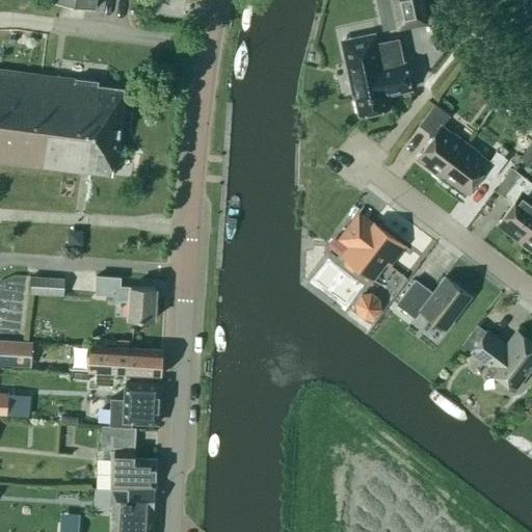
[(53,0),(53,3),(96,10),(97,0),(53,0)]
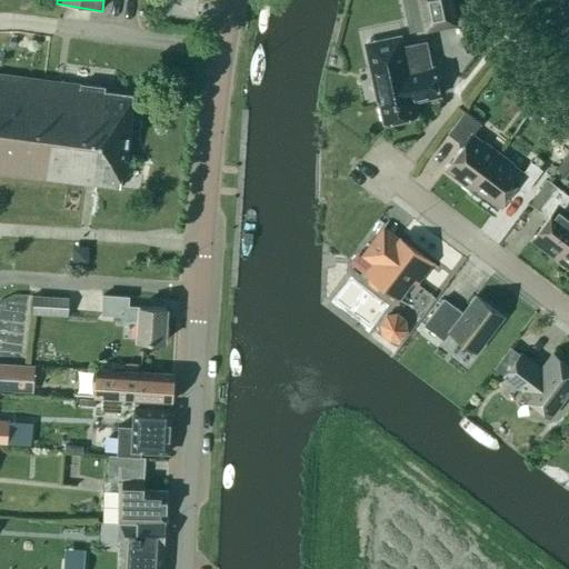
[(456,25),(449,0),(417,0),(425,31),(456,25)]
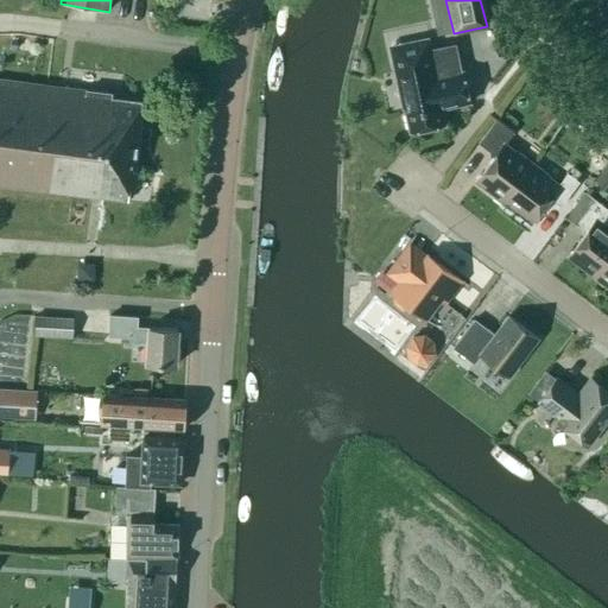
[(441,109),(469,102),(462,71),(460,73),(454,45),(429,51),(426,40),(391,48),(399,86),(398,86),(403,108),(404,108),(410,132),(444,124),(441,109)]
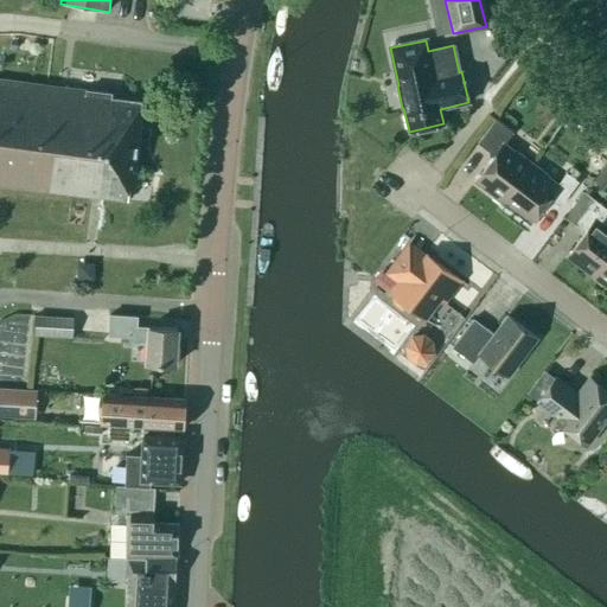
[(134,170),(142,102),(109,98),(110,94),(0,78),(0,183),(127,199),(131,170),(134,170)]
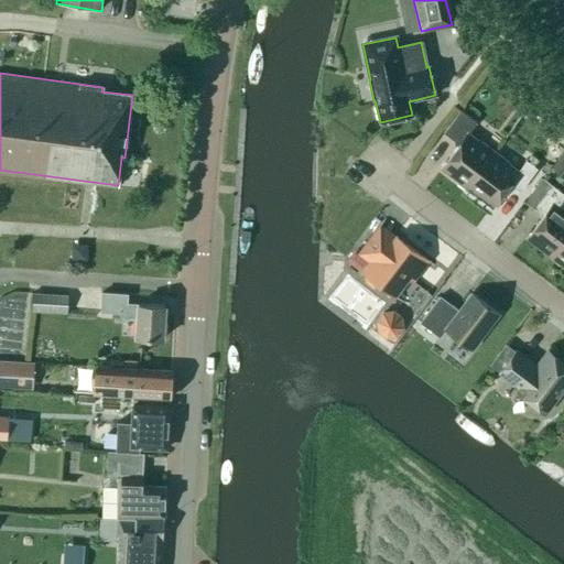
[(467,134),(475,125),(476,122),(461,110),(443,133),(459,144),(442,167),(467,187),(492,153),(467,134)]
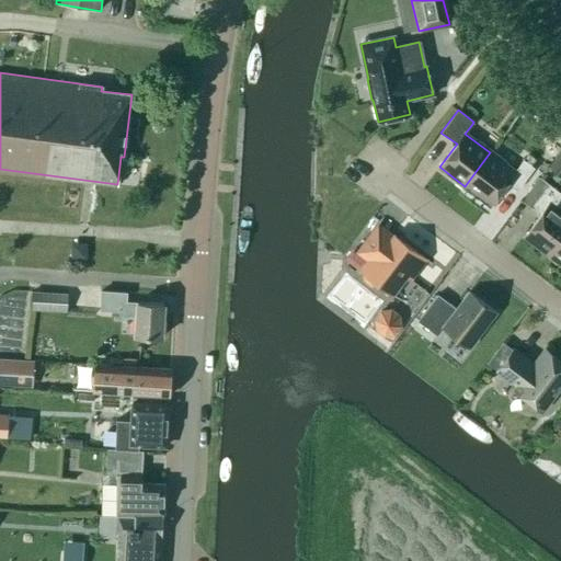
[(560,151),(549,168),(560,176),(560,151)]
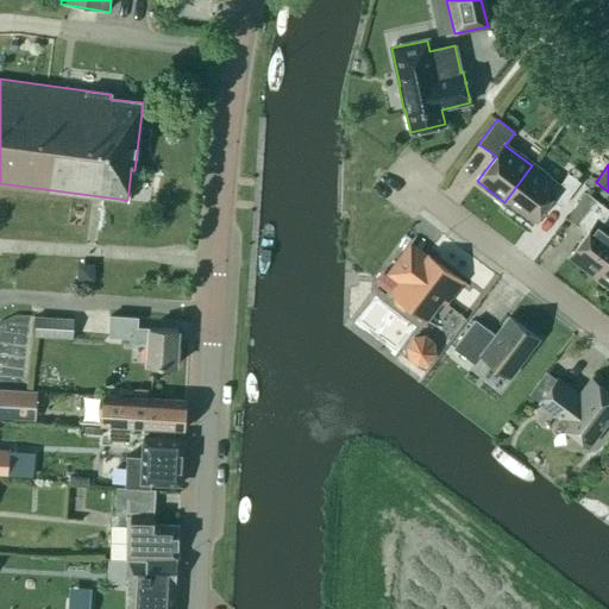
[(579,182),(569,174),(559,186),(532,165),(504,202),(532,223),(550,199),(562,207),(579,182)]
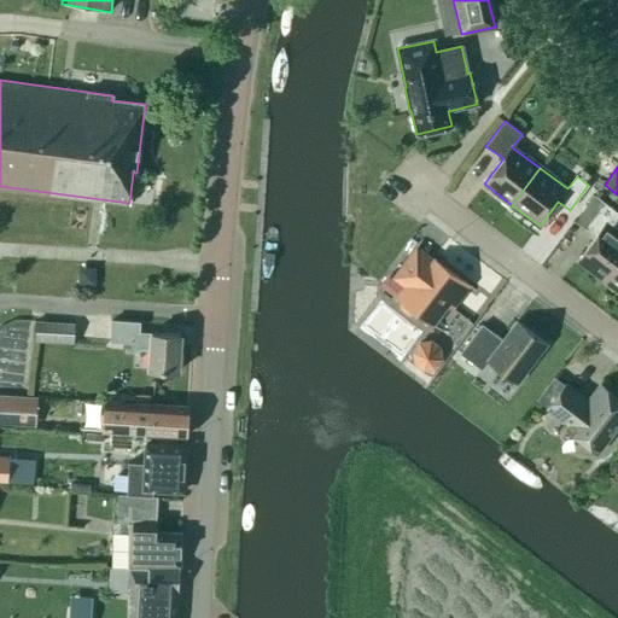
[(617,233),(616,232),(617,227),(617,213),(604,202),(584,227),(596,235),(577,261),(605,281),(617,263),(617,233)]
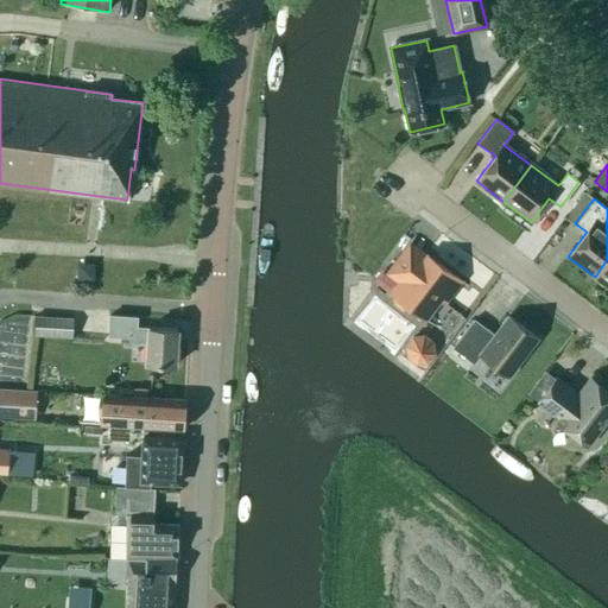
[(400,283),(392,295),(393,295),(394,303),(403,309),(411,309),(425,320),(441,299),(445,303),(462,282),(426,254),(425,255),(409,244),(387,273),(400,283)]
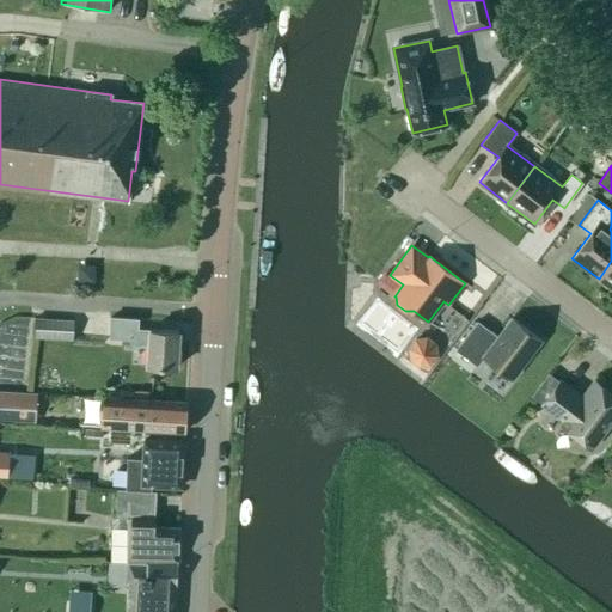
[(611,261),(599,279),(611,288),(611,261)]
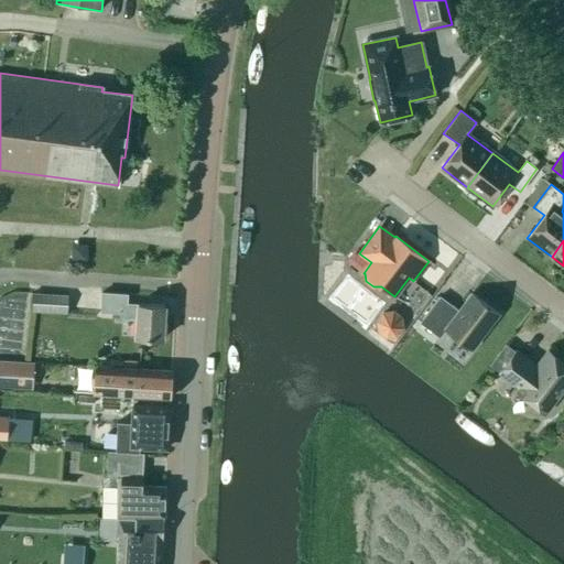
[(463,304),(444,290),(420,323),(440,337),(445,329),(472,349),(498,314),(470,293),(463,304)]
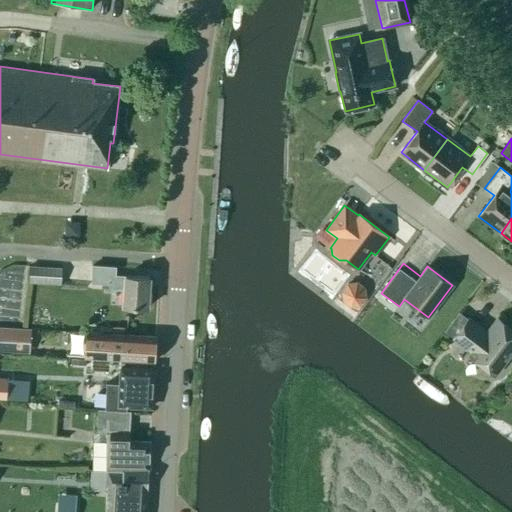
[(61,269),(29,267),(28,282),(61,284),(61,269)]
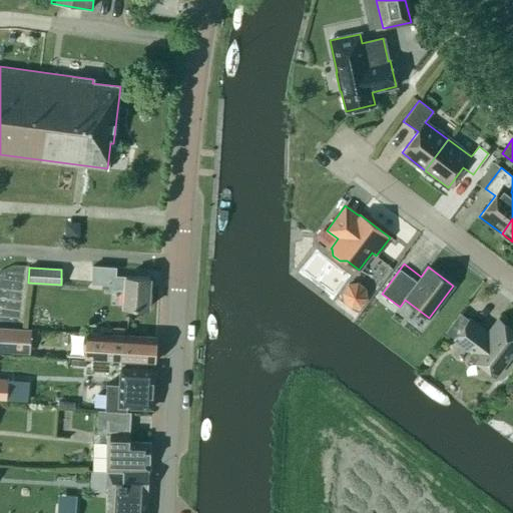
[(109,289),(124,290),(123,307),(147,309),(149,278),(125,277),(115,277),(116,269),(93,268),(92,284),(109,285),(109,289)]
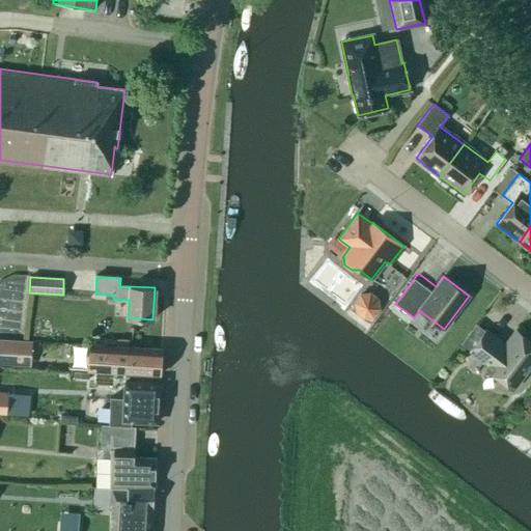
[(363,318),(373,316),(379,308),(378,299),(369,292),(359,294),(354,302),(355,312),(363,318)]
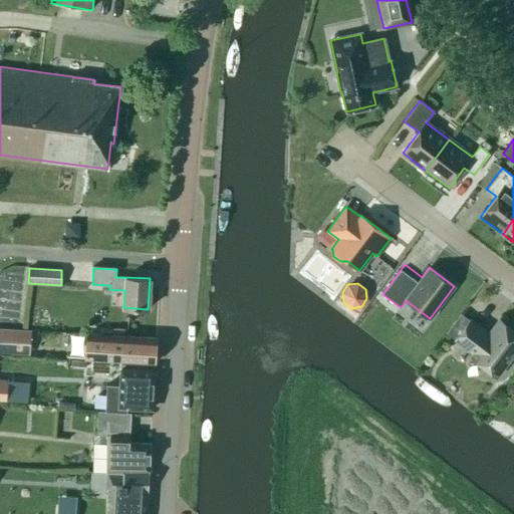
[(474,353),(471,356),(497,376),(513,352),(513,331),(499,320),(488,334),(470,320),(456,340),(474,353)]
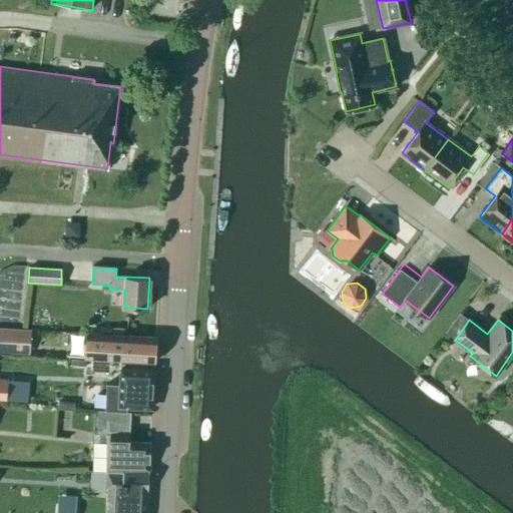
[(0,328),(0,352),(29,355),(31,330),(0,328)]
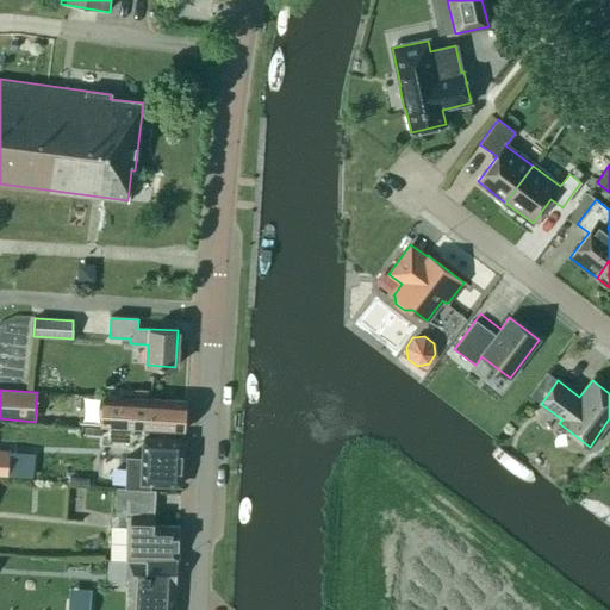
[(185,402),(104,397),(101,425),(184,430),(185,402)]
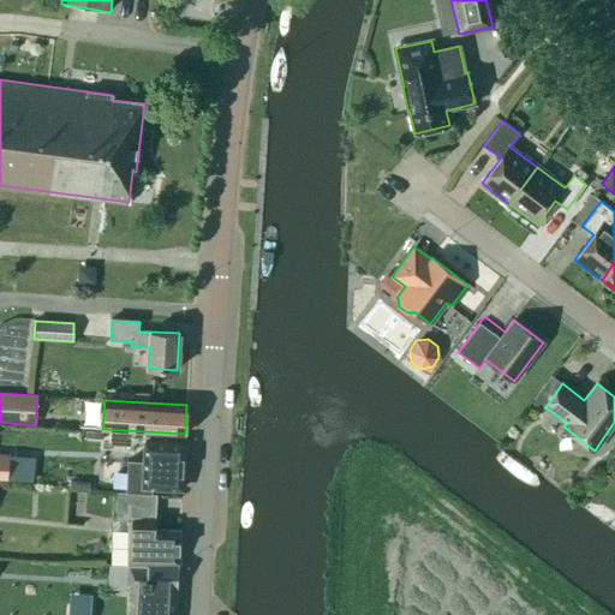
[(77,452),(129,455),(127,493),(118,493),(118,502),(142,503),(142,500),(157,500),(157,494),(153,494),(153,488),(181,489),(185,443),(145,442),(145,434),(78,430),(77,452)]
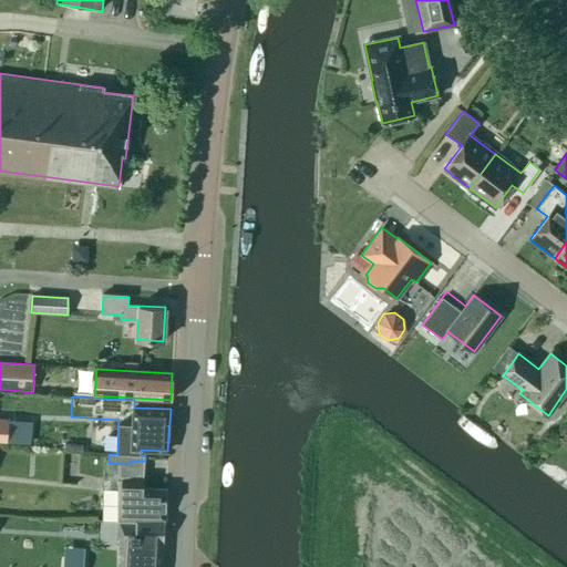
[(0,419),(0,442),(8,443),(10,420),(0,419)]
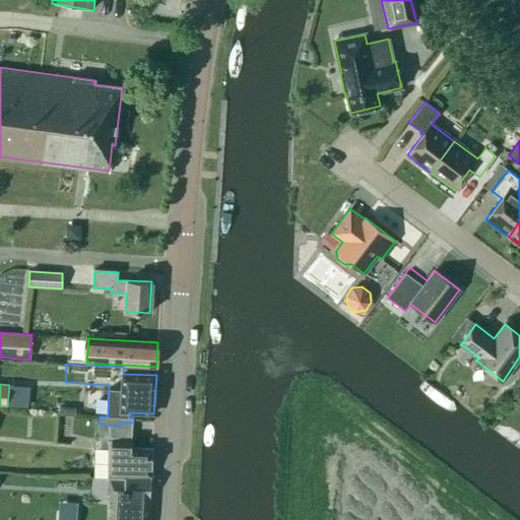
[(133,423),(120,423),(120,426),(100,425),(100,441),(109,441),(109,475),(151,476),(151,449),(132,449),(133,423)]
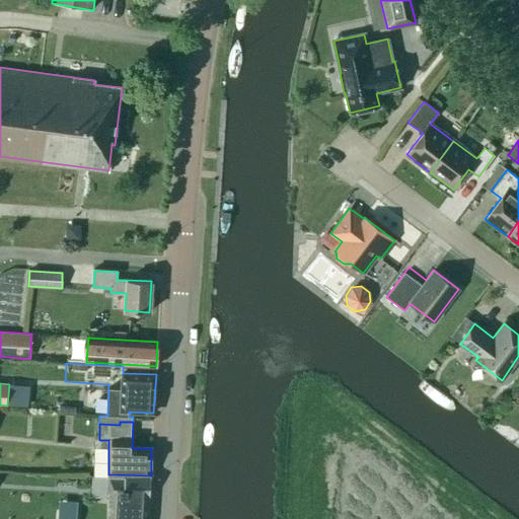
[(109,518),(148,518),(151,475),(126,474),(126,477),(107,475),(106,498),(110,498),(109,518)]
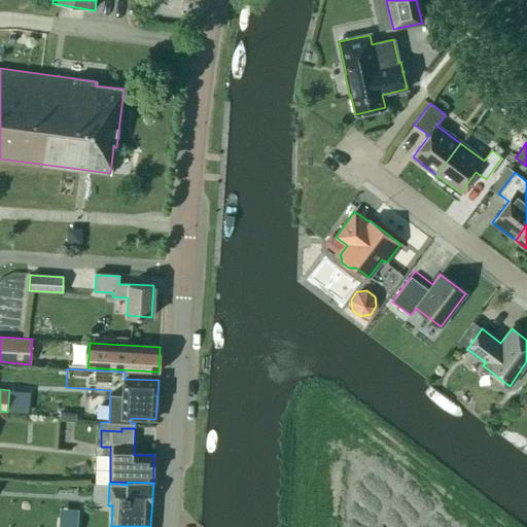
[(59,508),(57,526),(76,526),(78,510),(59,508)]
